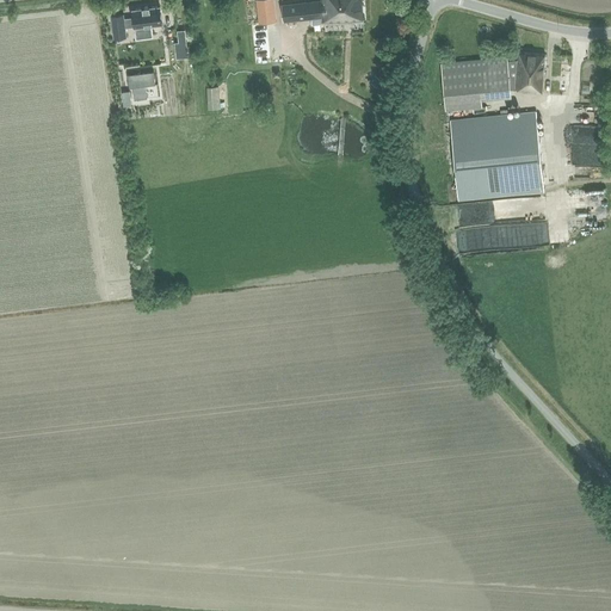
[(257,0),(259,24),(276,22),(273,0),(257,0)]
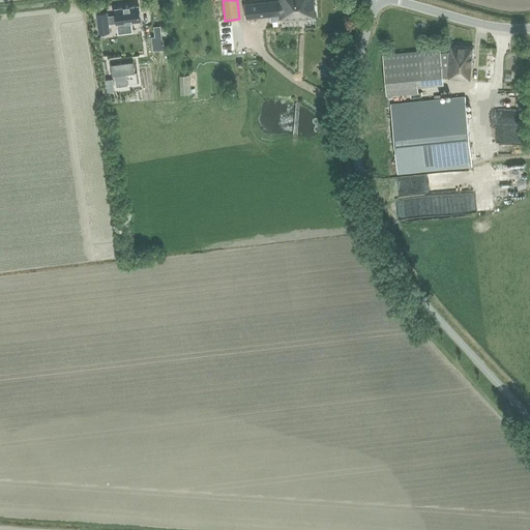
[(245,20),(262,18),(280,17),(280,20),(316,18),(314,0),(278,0),(244,4),(245,20)]
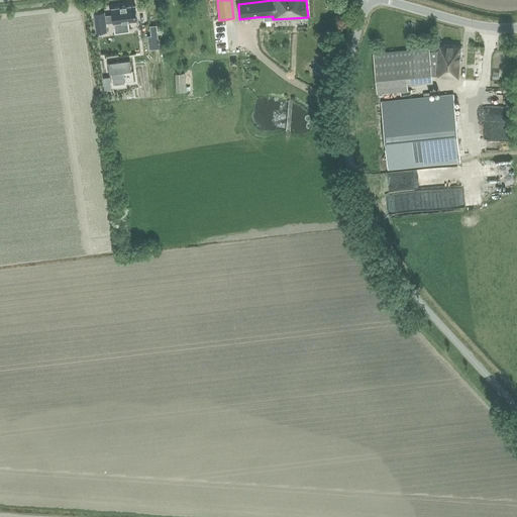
[(104,13),(95,14),(97,33),(107,32),(106,23),(114,22),(114,23),(116,23),(116,25),(128,23),(128,21),(137,20),(135,5),(112,8),(113,14),(105,15),(104,13)]
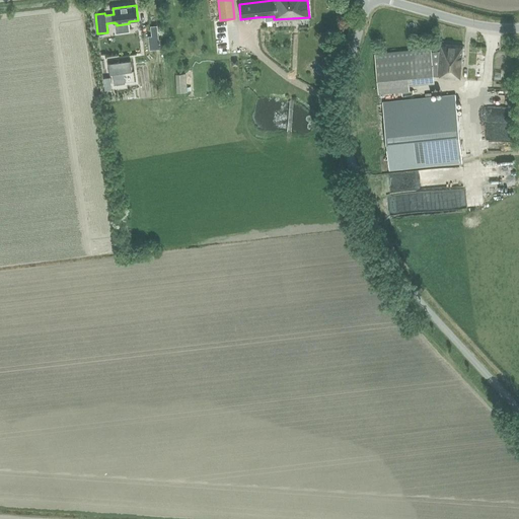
[(152,35),(148,36),(150,50),(153,49),(160,48),(157,25),(150,26),(152,35)]
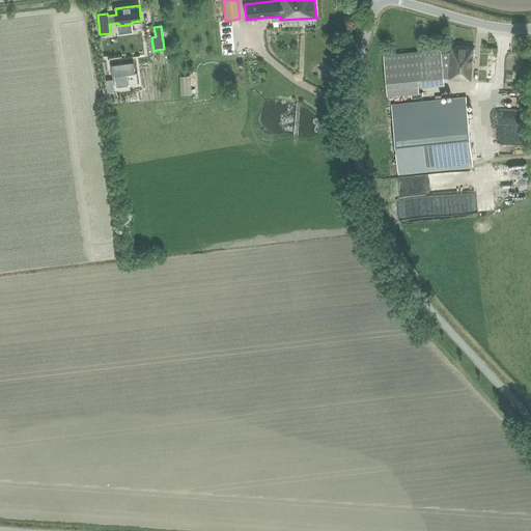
[(131,39),(131,36),(121,37),(122,49),(123,49),(124,54),(145,51),(143,34),(134,35),(134,38),(131,39)]
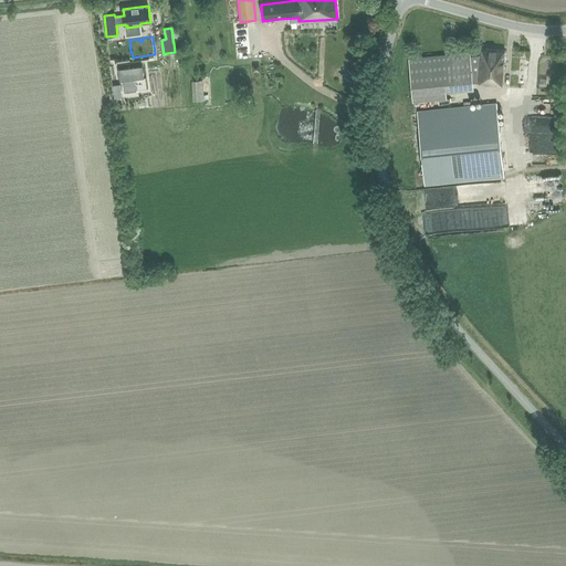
[(477,54),(410,61),(415,103),(446,100),(444,91),(472,88),(472,83),(485,84),(485,85),(502,86),(504,51),(480,49),(480,55),(477,54)]
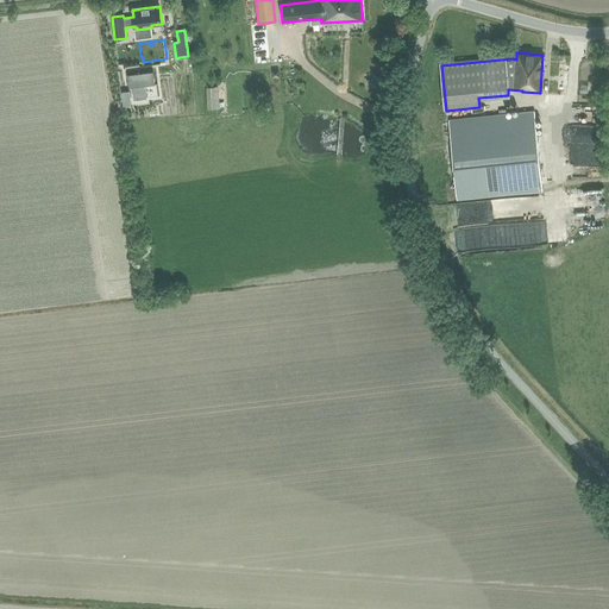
[(154,71),(127,75),(130,87),(132,87),(135,99),(146,98),(145,86),(155,85),(154,71)]
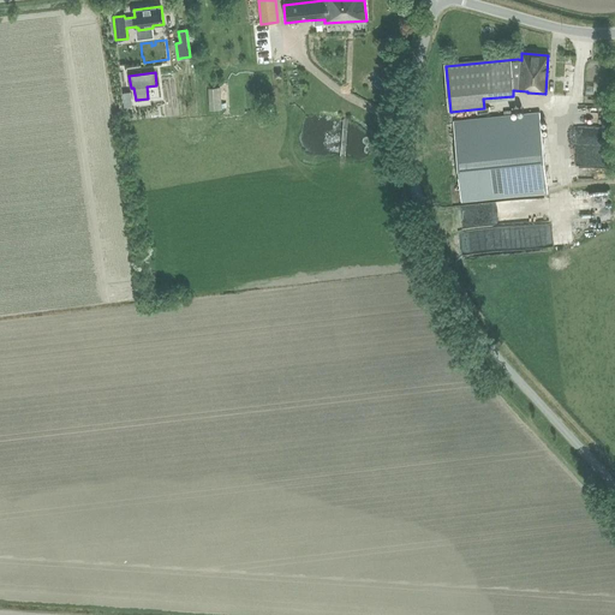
[(380,77),(375,84),(380,88),(384,81),(380,77)]
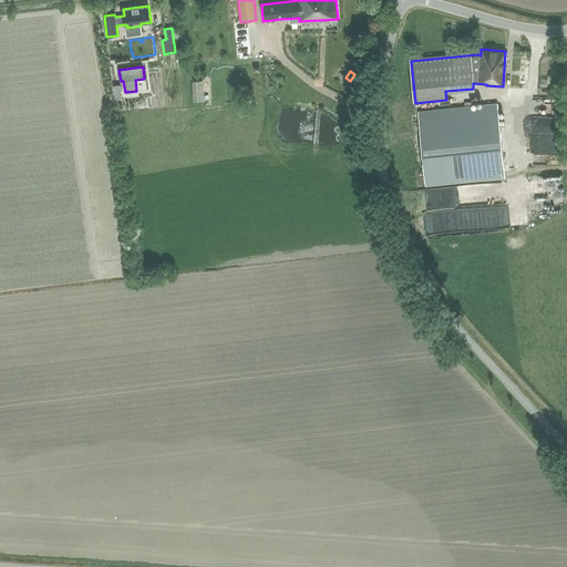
[(505,174),(498,103),(418,111),(425,183),(505,174)]
